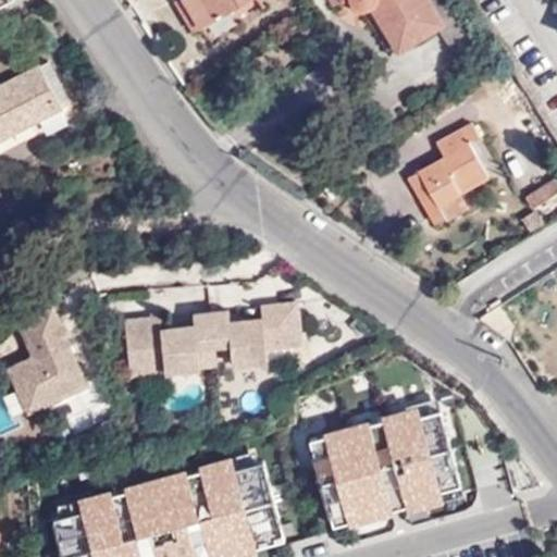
[(178,0),(188,0),(205,27),(246,0),(176,0),(177,1),(178,0)]
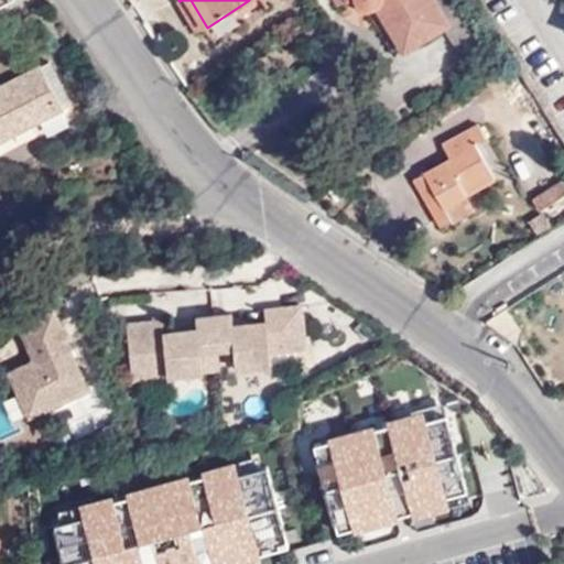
[(199,32),(207,28),(191,0),(181,0),(180,1),(199,32)]
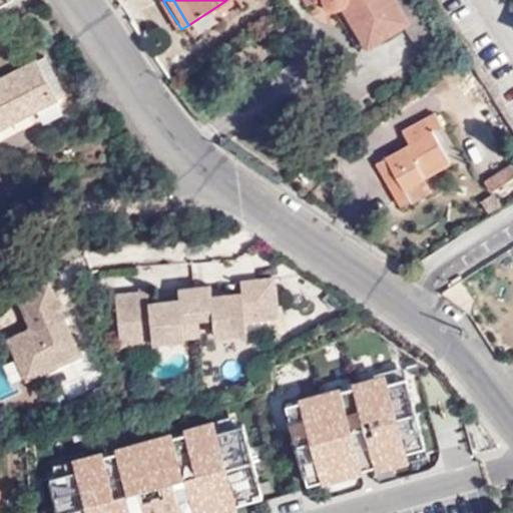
[(346,16),(371,0),(316,0),(317,1),(319,0),(322,0),(328,9),(336,10),(342,8),(346,16)]
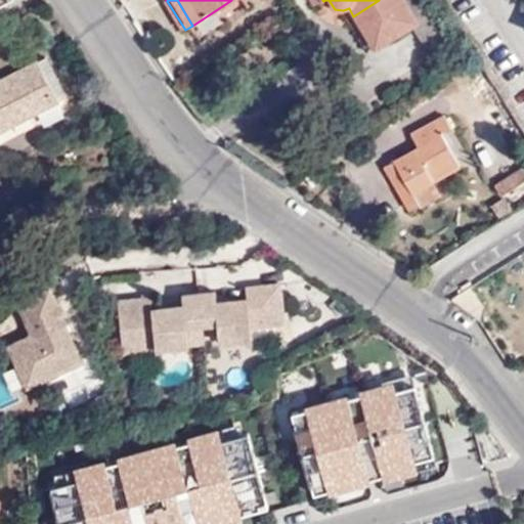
[(379,0),(353,16),(344,23),(365,55),(374,49),(376,52),(417,26),(415,23),(400,0),(379,0)]
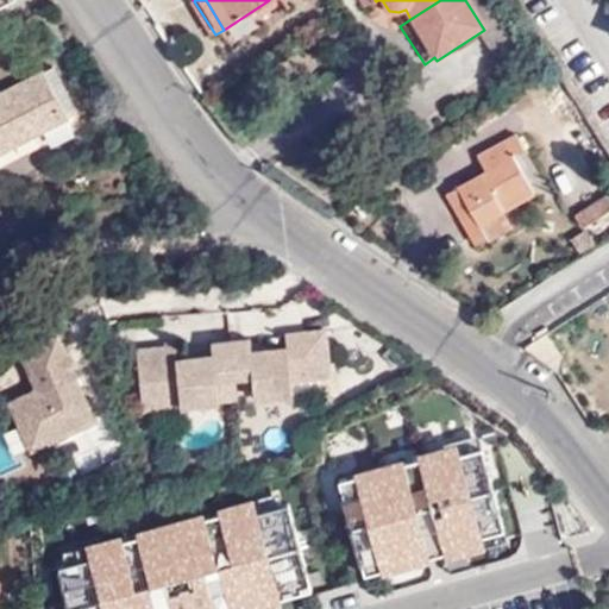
[(502,14),(493,0),(465,0),(482,26),(502,14)]
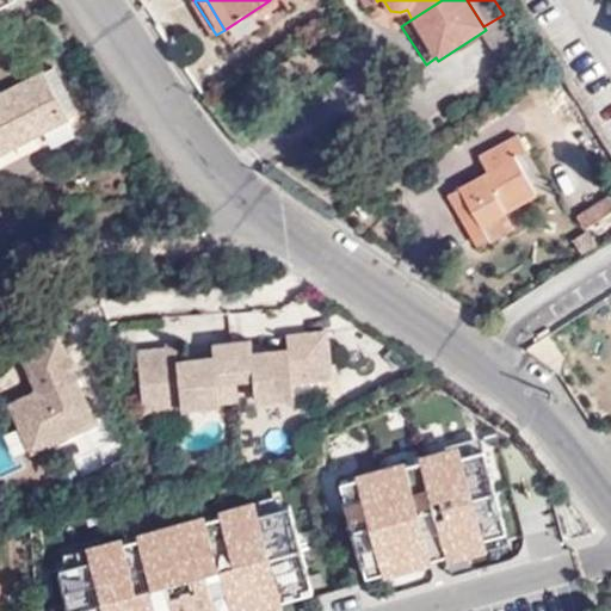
[(529,53),(504,14),(483,26),(486,30),(508,65),(529,53)]
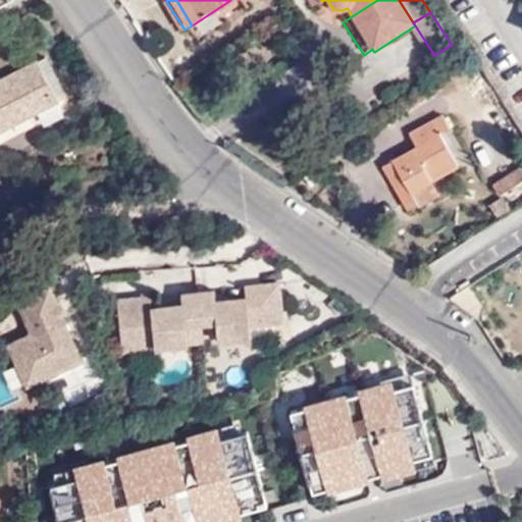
[(58,103),(67,98),(47,55),(0,79),(0,131),(37,112),(42,121),(62,112),(58,103)]
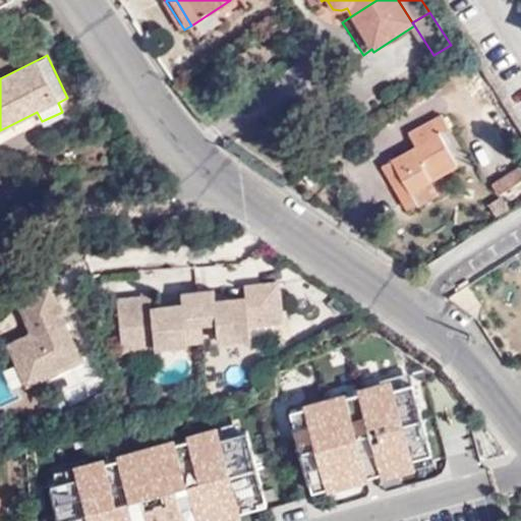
[(404,180),(409,192),(431,181),(459,165),(442,133),(452,127),(445,114),(423,126),(411,133),(417,146),(381,166),(393,186),(404,180)]
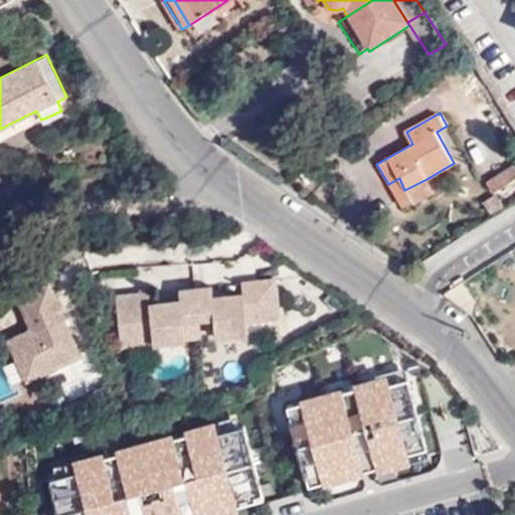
[(492,197),(514,181),(514,169),(486,187),(492,197)]
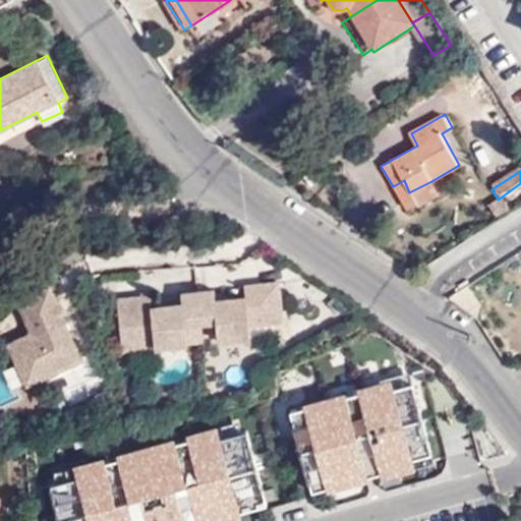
[(431,181),(409,192),(418,208),(440,195),(431,181)]
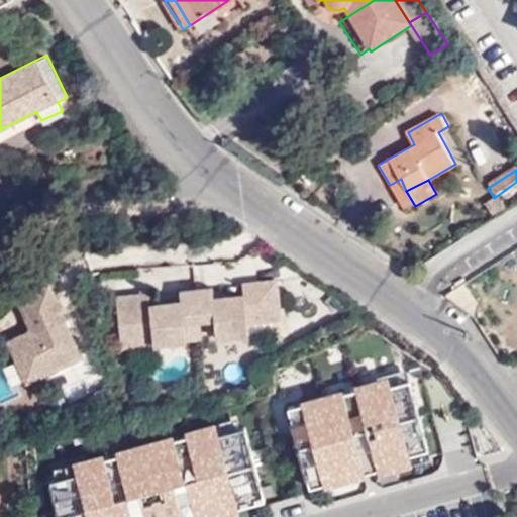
[(492,216),(504,209),(497,199),(486,207),(492,216)]
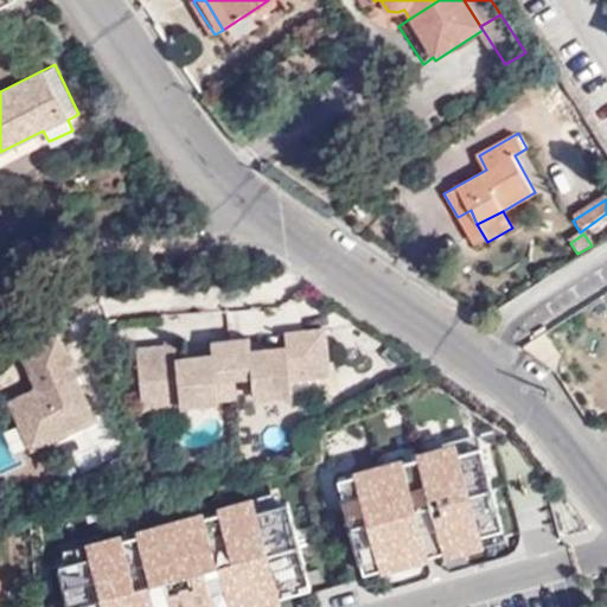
[(330,372),(325,327),(301,331),(301,339),(287,340),(287,345),(253,349),(250,336),(231,338),(236,376),(254,374),(256,396),(294,391),(293,377),(330,372)]
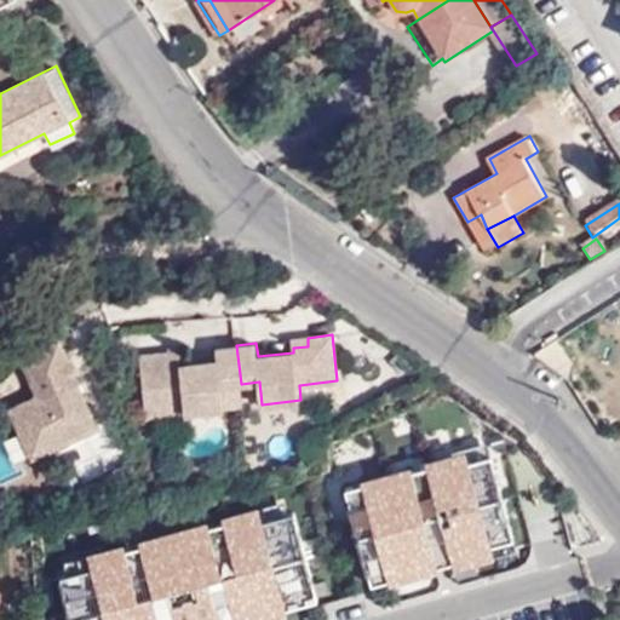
[(308,346),(308,338),(292,339),(293,348),(308,346)]
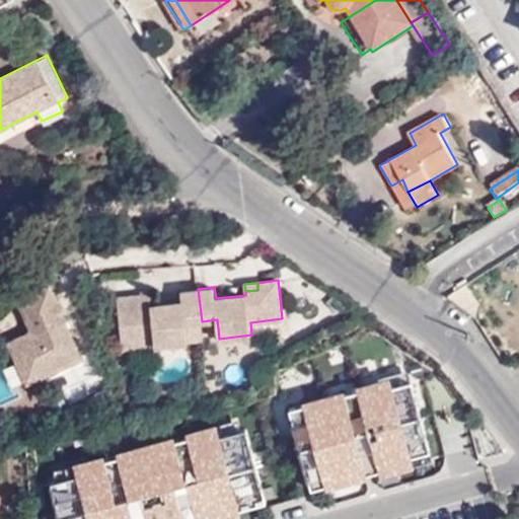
[(23,384),(83,360),(52,284),(14,299),(27,330),(5,341),(23,384)]
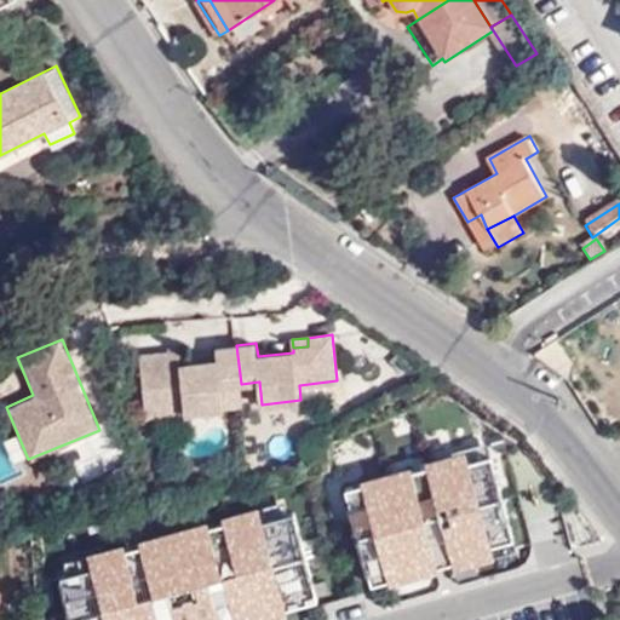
[(225,408),(223,386),(241,384),(236,345),(217,348),(219,361),(183,365),(182,361),(167,362),(166,354),(142,356),(147,402),(184,397),(187,413),(225,408)]
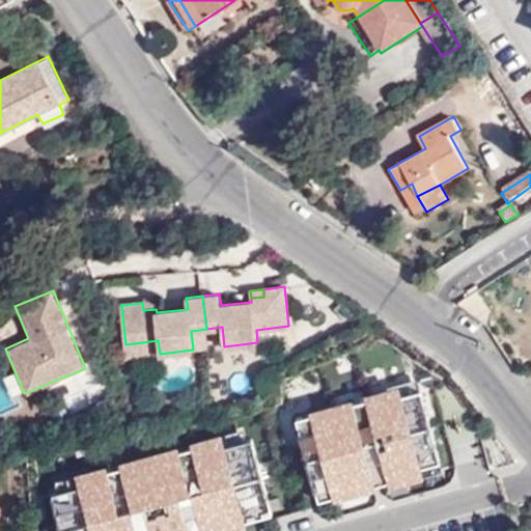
[(156,309),(155,301),(142,303),(143,310),(156,309)]
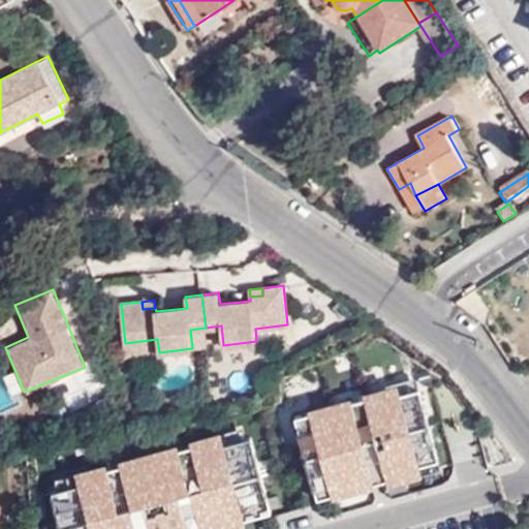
[(159,352),(157,339),(125,343),(126,356),(159,352)]
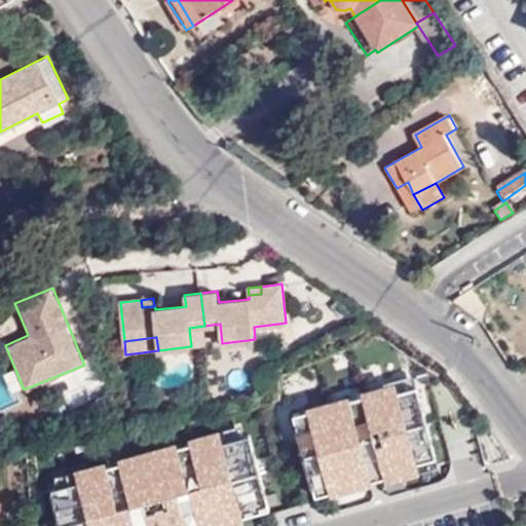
[(416,384),(291,418),(313,501),(375,485),(439,468),(416,384)]
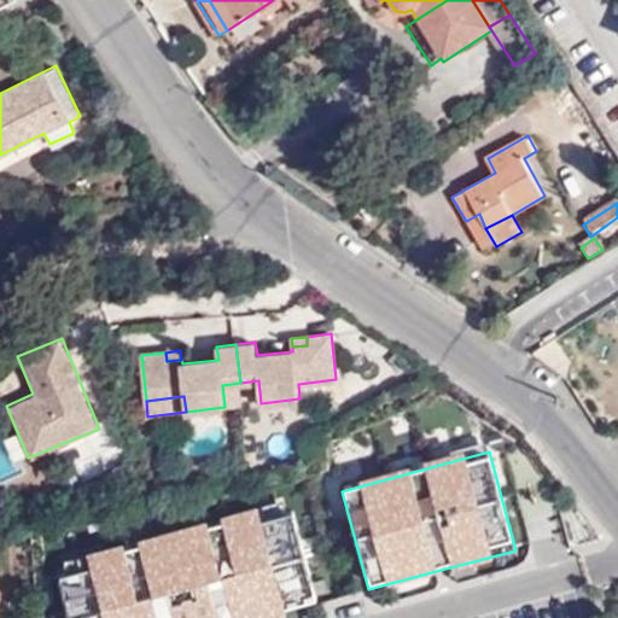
[(284,499),(56,563),(70,617),(257,617),(313,602),(284,499)]
